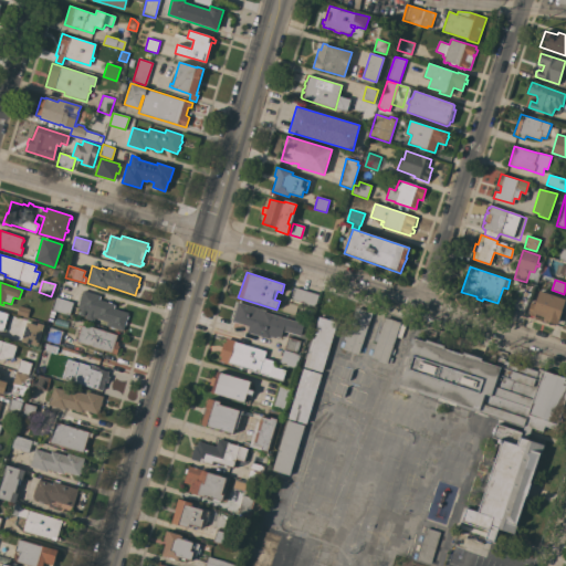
[(292,300),(295,287),(318,295),(315,306),(292,300)]
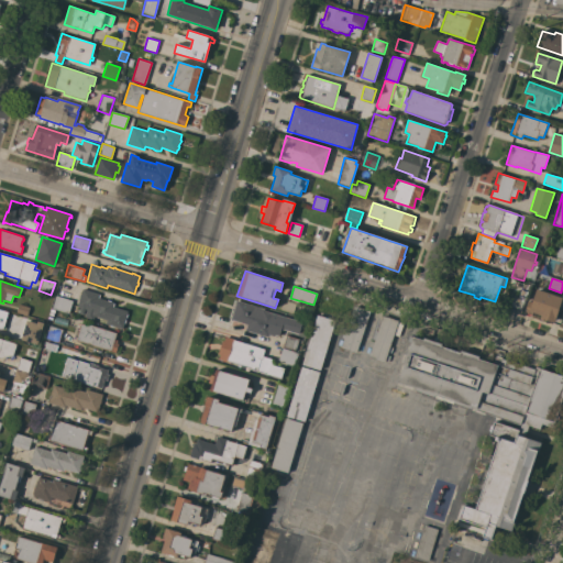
[(85,317),(87,310),(85,309),(84,315),(78,313),(80,308),(77,307),(83,289),(99,295),(98,298),(113,302),(112,307),(128,311),(122,329),(106,323),(107,320),(94,316),(94,319),(91,318),(91,319),(85,317)]
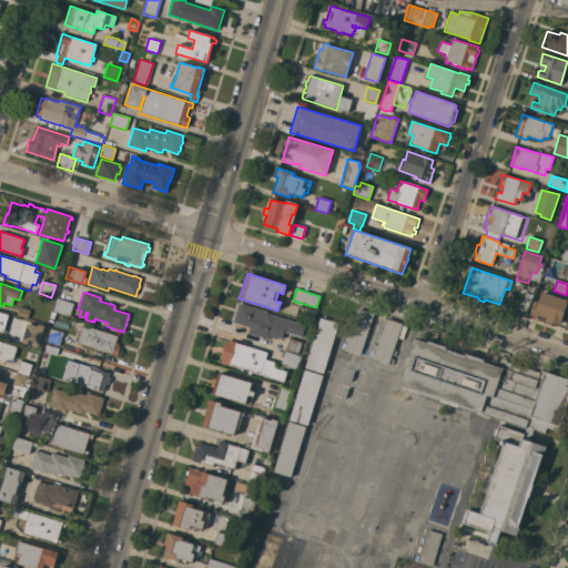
[(567,301),(559,325),(545,321),(546,317),(537,315),(537,317),(529,315),(534,304),(537,305),(541,292),(567,301)]
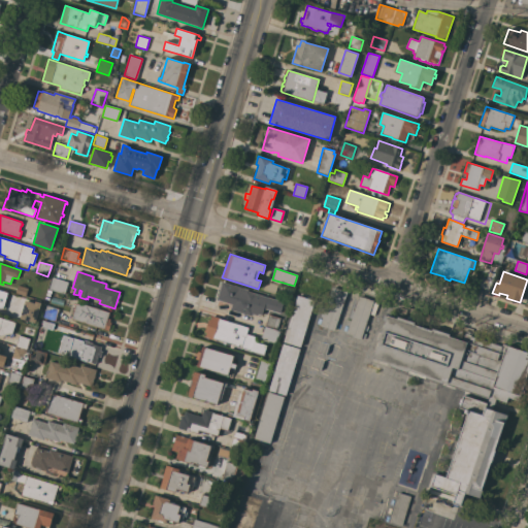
[(64,294),(50,290),(53,277),(68,283),(64,294)]
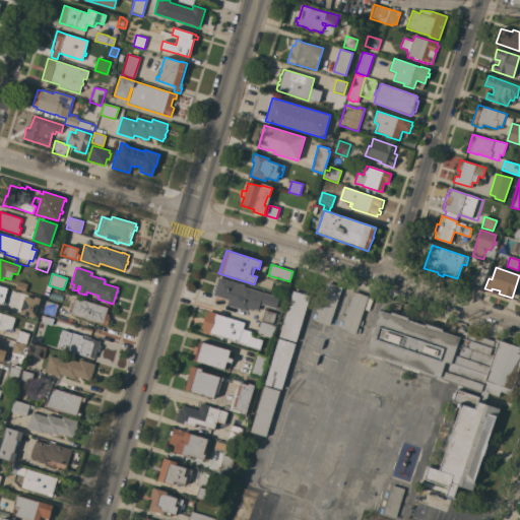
[(482,287),(471,283),(474,273),(485,276),(482,287)]
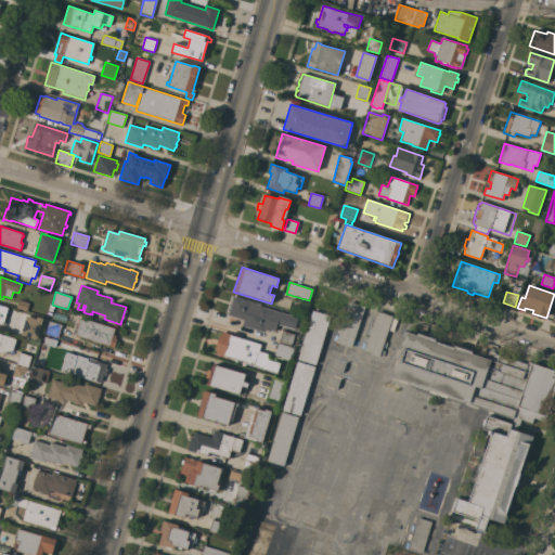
[(265,333),(243,326),(245,320),(229,315),(234,297),(253,302),(250,309),(257,311),(259,306),(271,310),(265,333)]
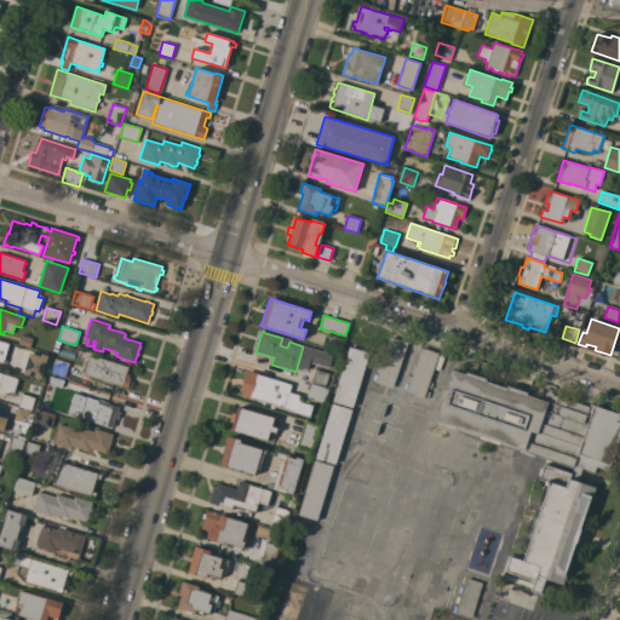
[(30,348),(18,344),(21,336),(33,339),(30,348)]
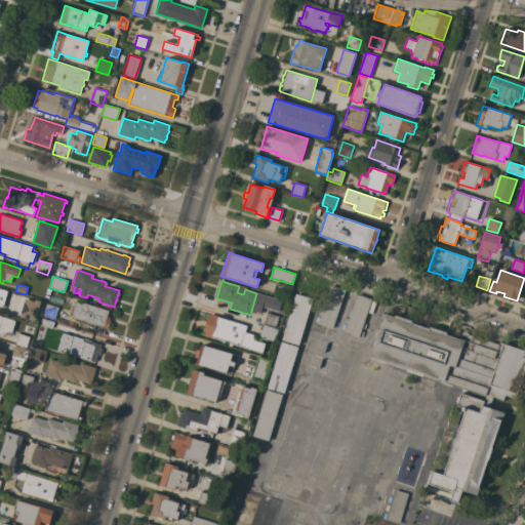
[(332,329),(318,324),(330,286),(345,290),(332,329)]
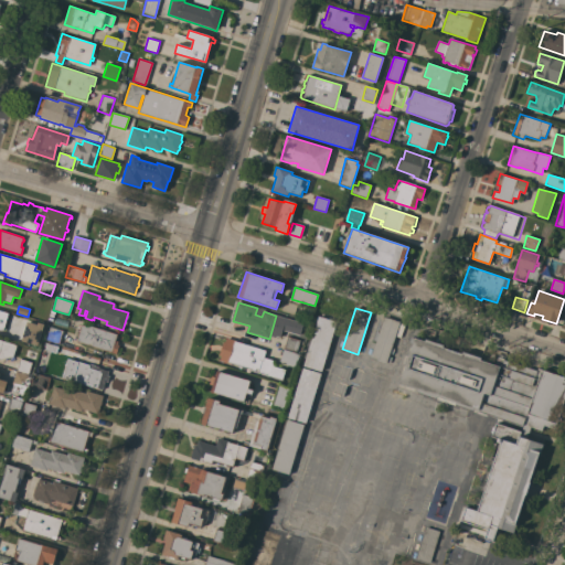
[(321,372),(304,366),(318,317),(337,321),(321,372)]
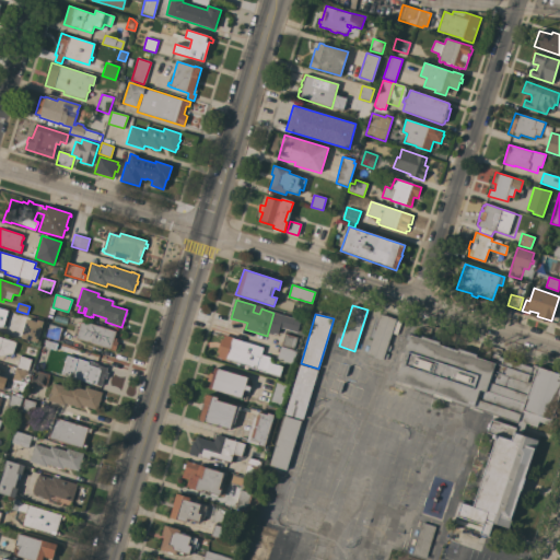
[(383,360),(368,356),(381,314),(396,318),(383,360)]
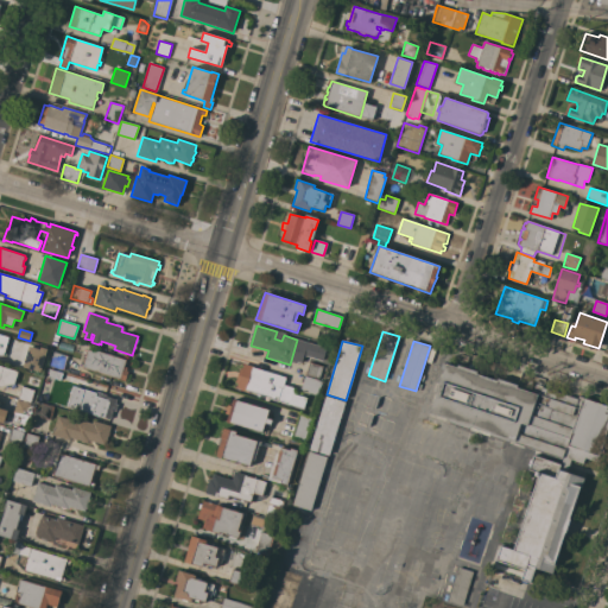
[(29,346),(39,349),(40,347),(48,348),(40,372),(23,366),(29,346)]
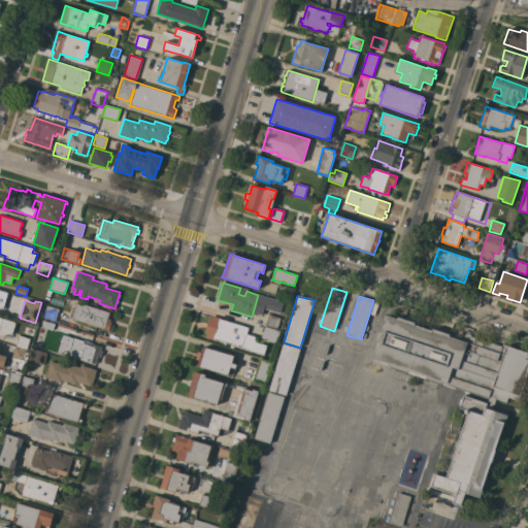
[(109,331),(71,319),(76,303),(84,305),(84,304),(109,312),(107,319),(110,320),(109,322),(111,323),(109,331)]
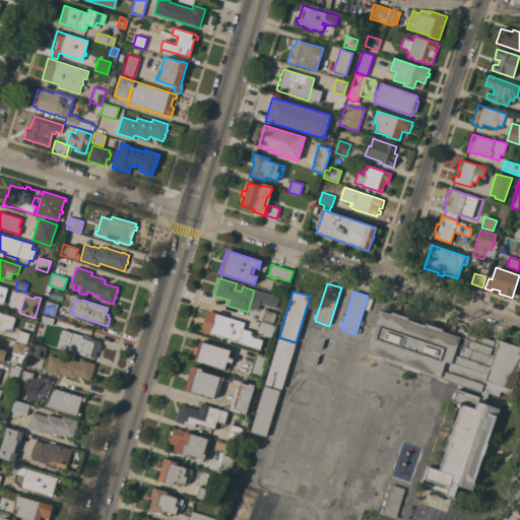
[(54,317),(42,313),(46,301),(58,305),(54,317)]
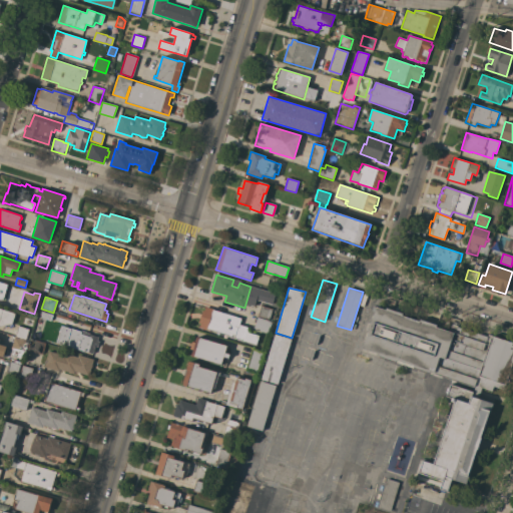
[(261,306),(273,310),(270,320),(258,317),(261,306)]
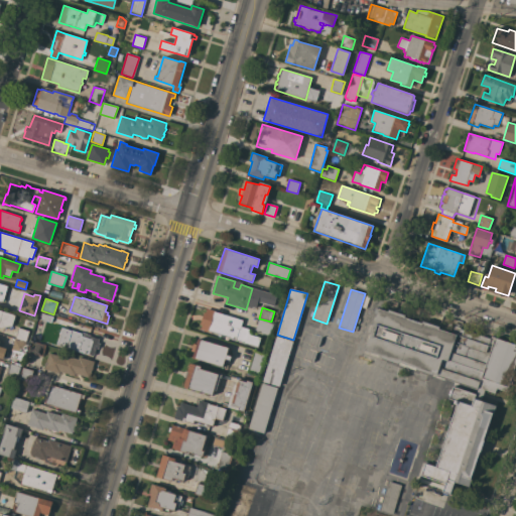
[(209,331),(208,332),(201,329),(202,325),(200,325),(204,311),(206,312),(207,308),(243,320),(241,327),(249,329),(248,332),(250,332),(249,335),(260,338),(257,347),(209,331)]
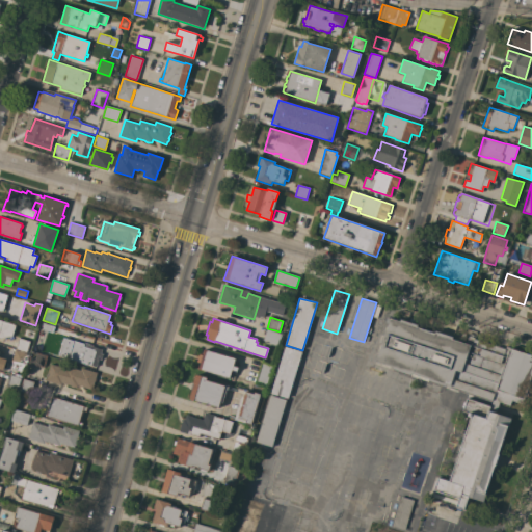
[(394,369),(394,367),(376,362),(381,344),(379,344),(382,335),(384,336),(390,318),(400,321),(400,319),(418,325),(417,327),(434,333),(435,331),(453,337),(452,339),(467,344),(470,334),(474,335),(473,338),(475,338),(474,339),(505,349),(506,346),(531,354),(531,376),(523,404),(512,400),(510,406),(500,402),(496,414),(511,419),(508,427),(499,454),(496,467),(495,467),(485,494),(486,494),(483,502),(469,498),(464,510),(456,507),(459,499),(433,490),(437,478),(449,481),(471,417),(468,416),(469,414),(462,411),(467,398),(490,406),(491,402),(450,388),(450,387),(447,384),(446,388),(428,381),(429,379),(411,373),(411,375),(394,369)]
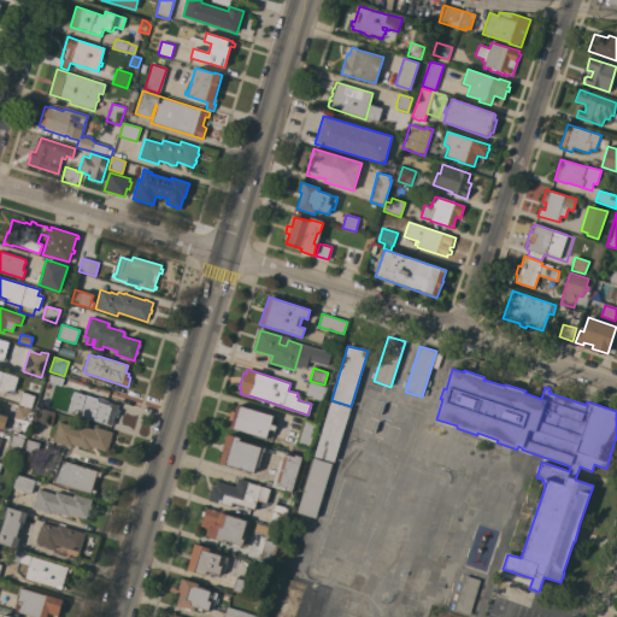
[(15,391),(0,393),(0,371),(18,377),(15,391)]
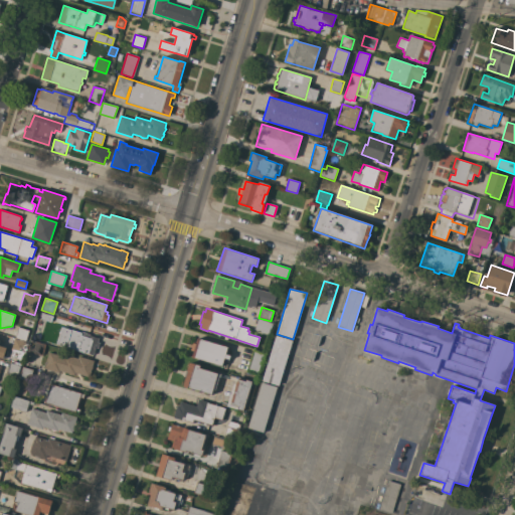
[(57,324),(40,319),(42,313),(59,318),(57,324)]
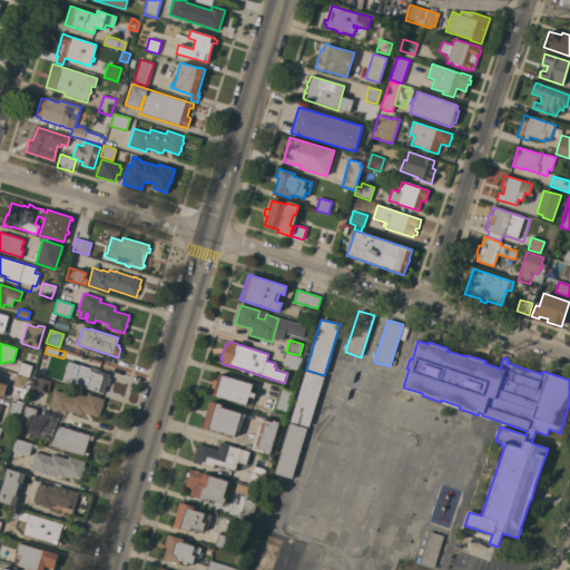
[(302,357),(298,371),(282,365),(285,353),(302,357)]
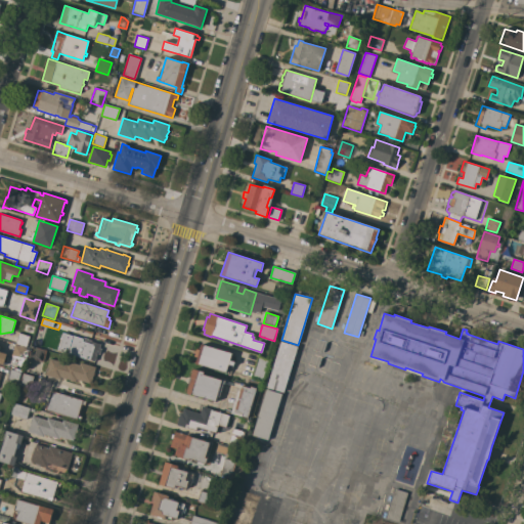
[(90,339),(92,331),(76,329),(76,334),(82,335),(82,338),(90,339)]
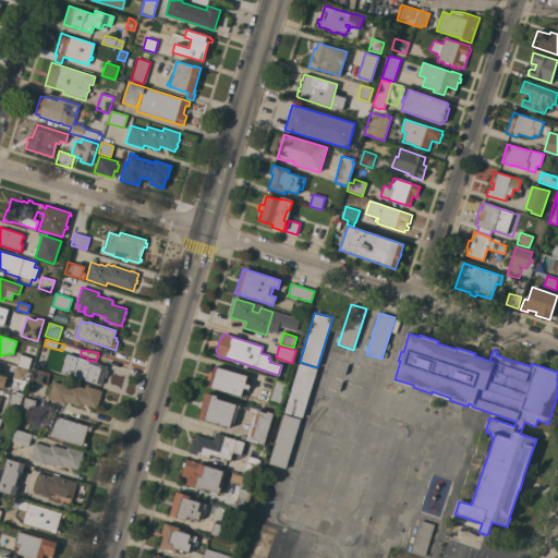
[(27,370),(16,366),(20,354),(31,358),(27,370)]
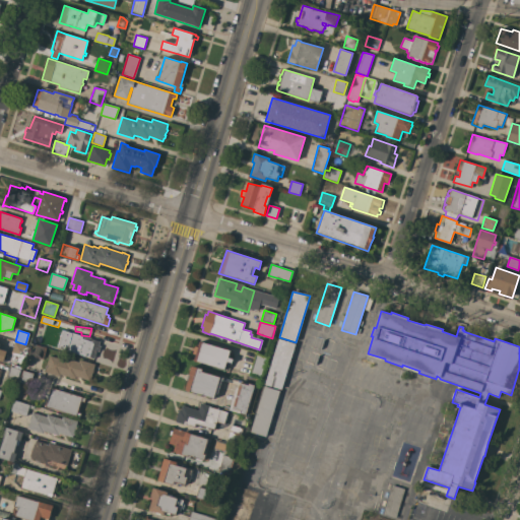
[(100,351),(96,350),(95,356),(94,359),(85,355),(85,356),(76,354),(77,353),(67,350),(71,333),(82,336),(82,335),(86,336),(86,337),(90,338),(90,339),(100,341),(99,345),(101,346),(100,351)]
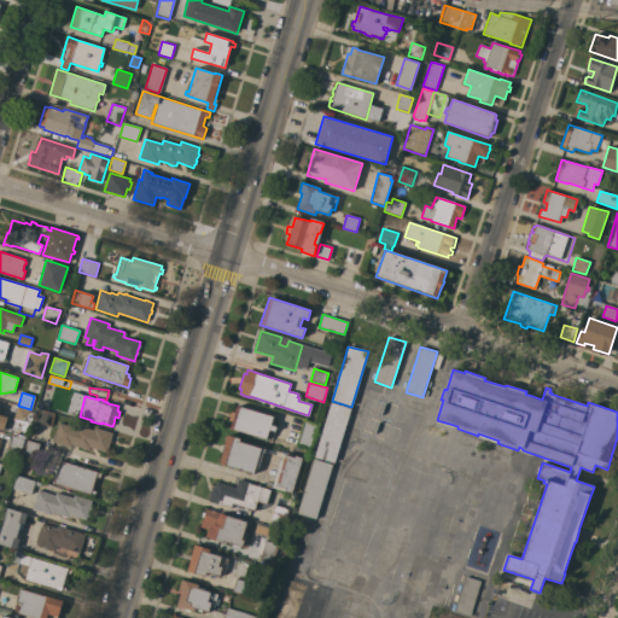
[(334,464),(314,458),(331,402),(351,408),(334,464)]
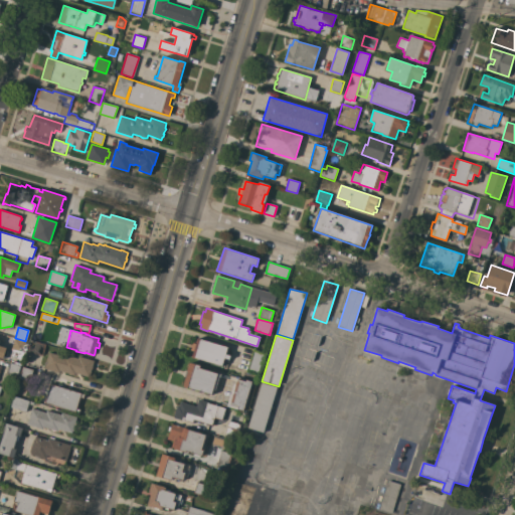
[(195,358),(194,358),(192,358),(194,352),(190,351),(192,342),(196,343),(198,338),(200,338),(200,339),(228,347),(226,354),(230,355),(229,359),(225,358),(222,366),(195,358)]
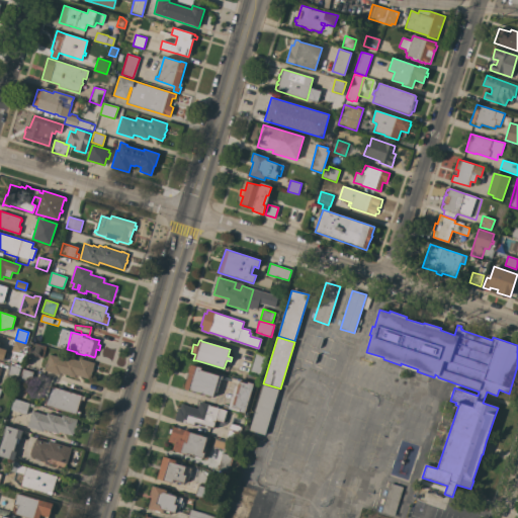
[(6,361),(0,359),(0,341),(12,345),(10,355),(8,354),(6,361)]
